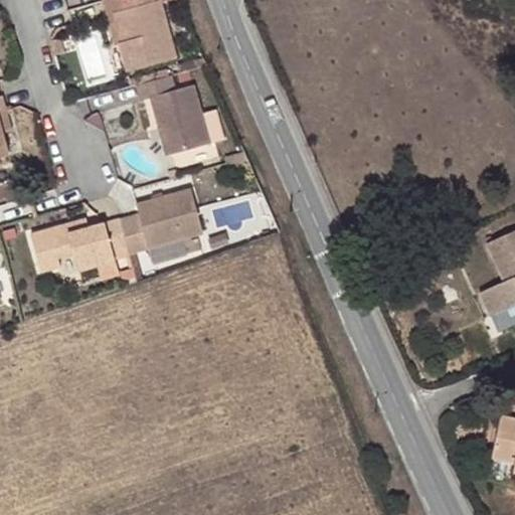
[(150,0),(114,0),(102,4),(106,19),(114,17),(122,43),(119,44),(127,74),(177,61),(161,3),(151,4),(150,0)]
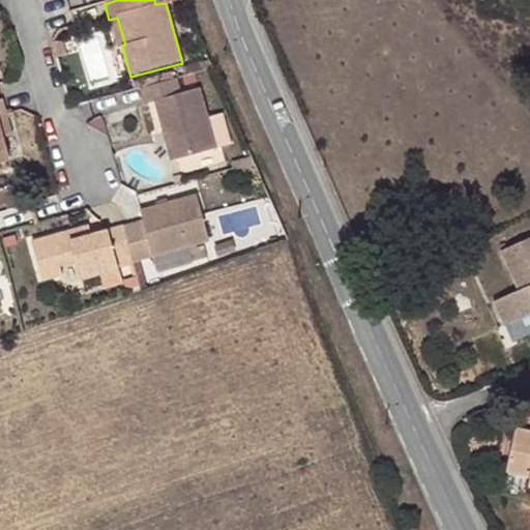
[(64,40),(54,42),(57,58),(68,55),(64,40)]
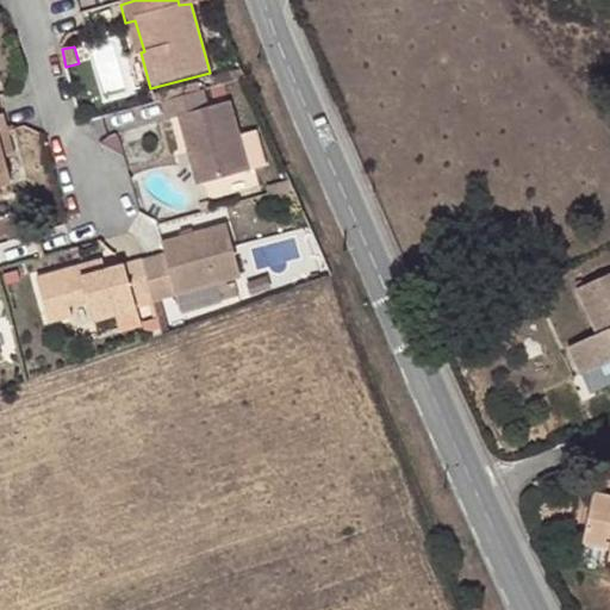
[(211,80),(215,89),(246,81),(242,72),(211,80)]
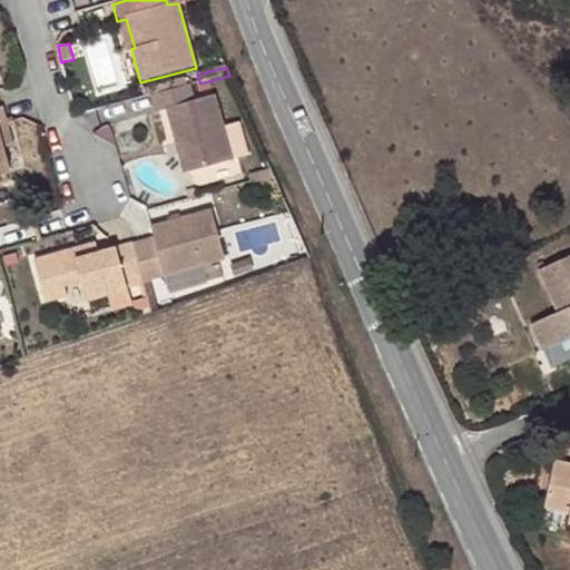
[(143,88),(145,98),(151,96),(187,87),(185,79),(143,88)]
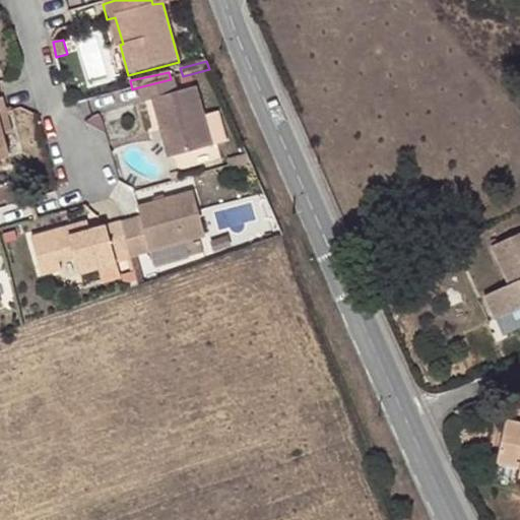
[(138,87),(141,96),(175,84),(173,78),(171,79),(138,87)]
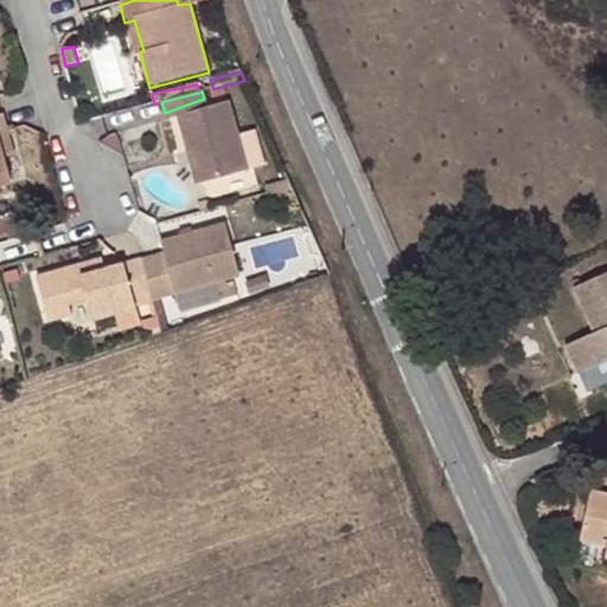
[(204,98),(165,113),(166,120),(179,117),(189,153),(197,152),(205,181),(250,171),(230,101),(206,108),(204,98)]
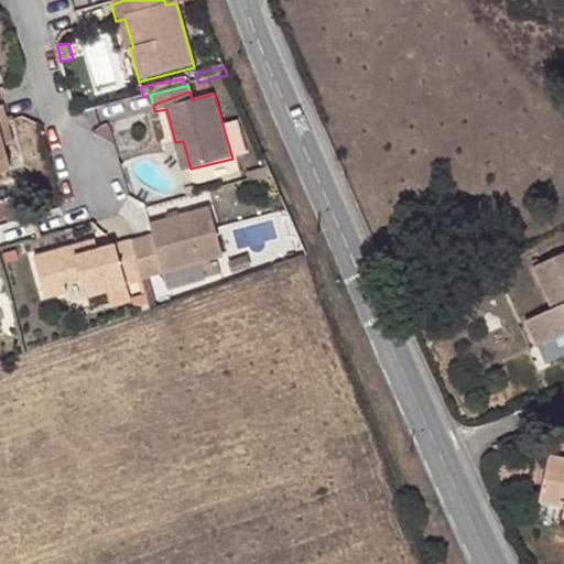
[(240,117),(228,120),(238,153),(250,150),(240,117)]
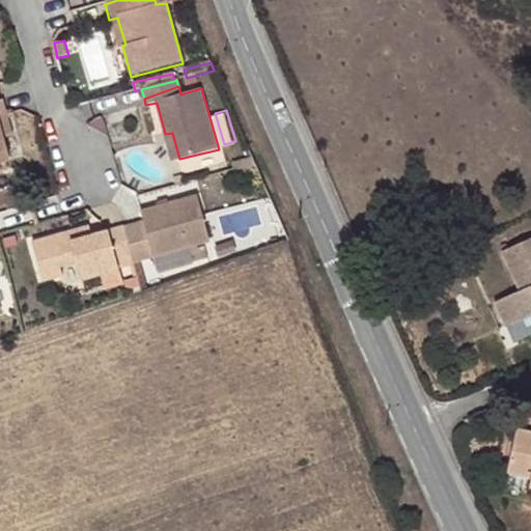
[(12,140),(6,118),(0,120),(0,127),(4,142),(12,140)]
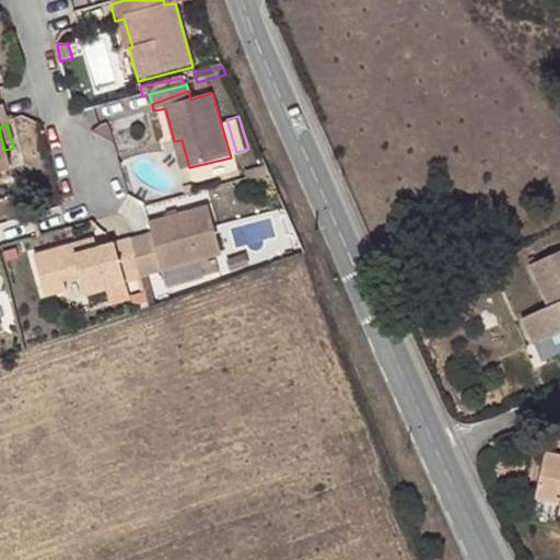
[(182,140),(174,141),(182,170),(189,167),(182,140)]
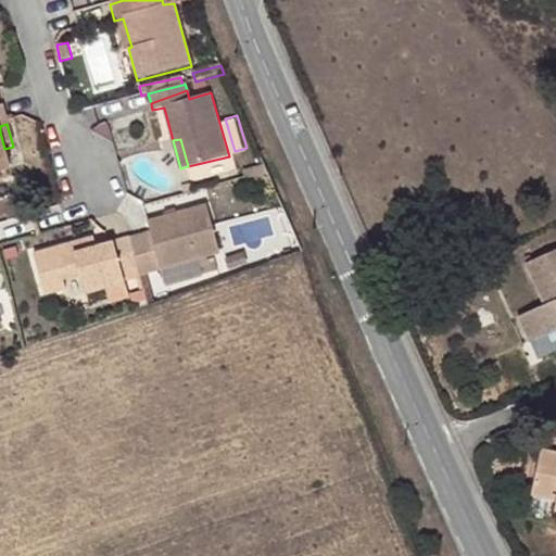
[(7,154),(0,155),(0,172),(11,169),(7,154)]
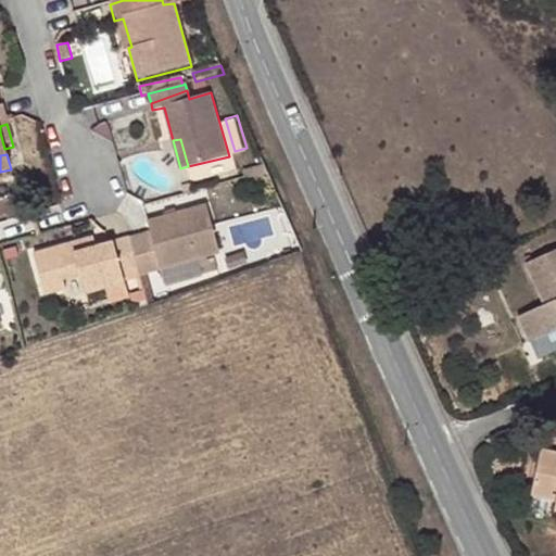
[(265,171),(250,175),(253,184),(268,178),(268,177),(265,171)]
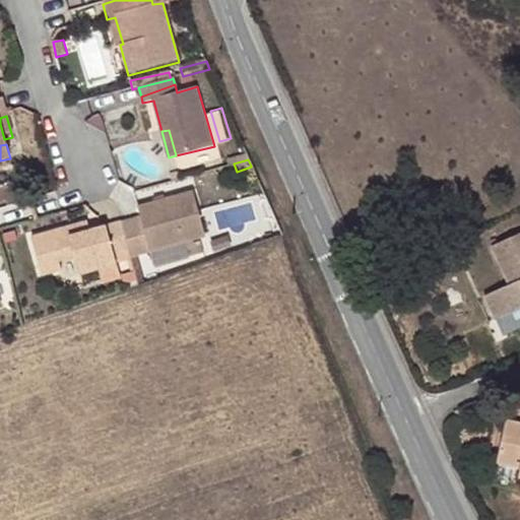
[(141,214),(122,220),(131,252),(205,229),(193,188),(138,205),(141,214)]
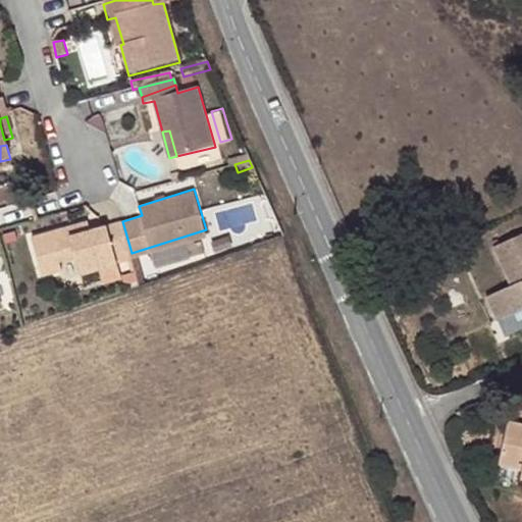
[(120,267),(135,263),(132,253),(122,221),(90,231),(71,238),(67,228),(33,240),(42,276),(64,271),(63,264),(79,260),(83,278),(102,272),(107,288),(125,282),(120,267)]
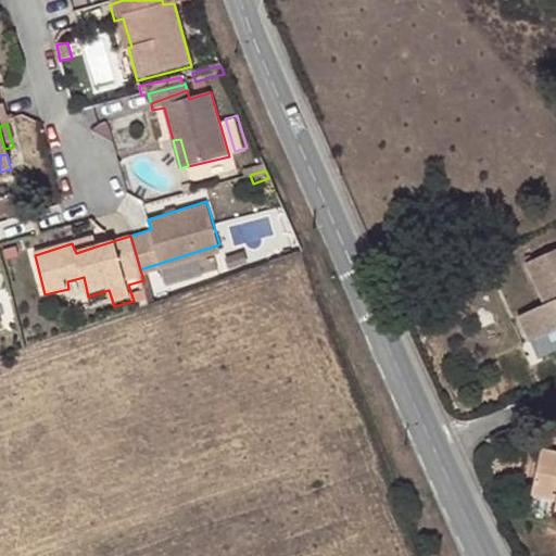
[(76,253),(96,247),(92,237),(72,243),(76,253)]
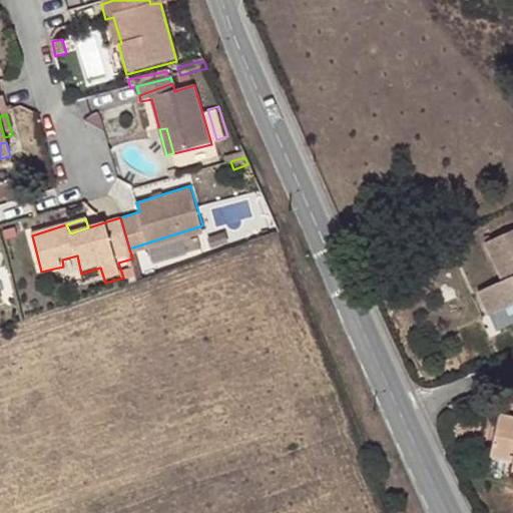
[(512,230),(479,246),(496,284),(473,294),(484,317),(512,304),(512,230)]
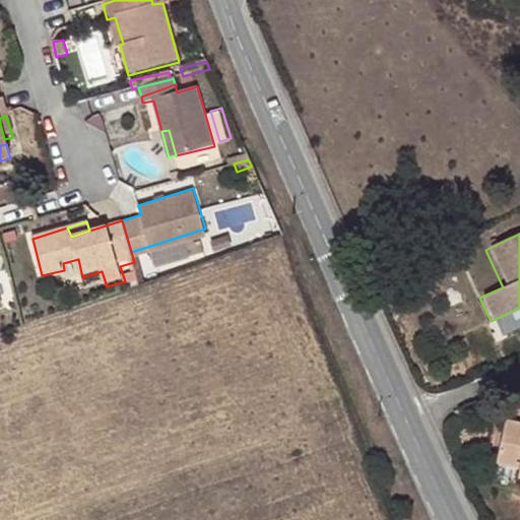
[(102,271),(82,277),(87,291),(107,286),(102,271)]
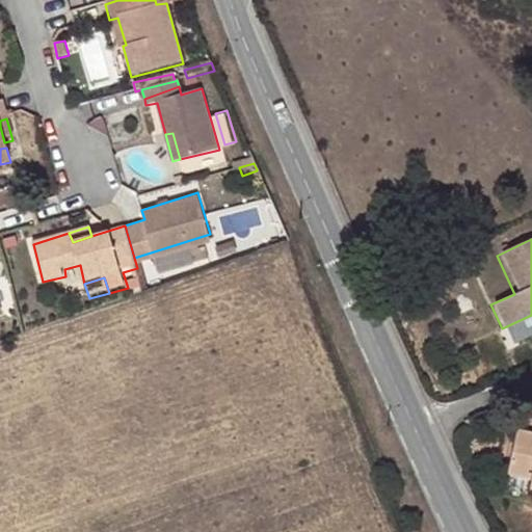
[(0,306),(2,313),(8,311),(0,280),(0,306)]
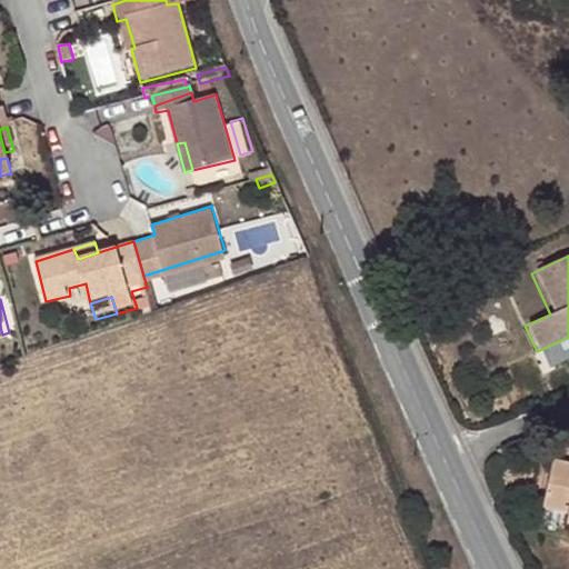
[(568,523),(568,463),(552,459),(540,502),(565,509),(561,521),(568,523)]
